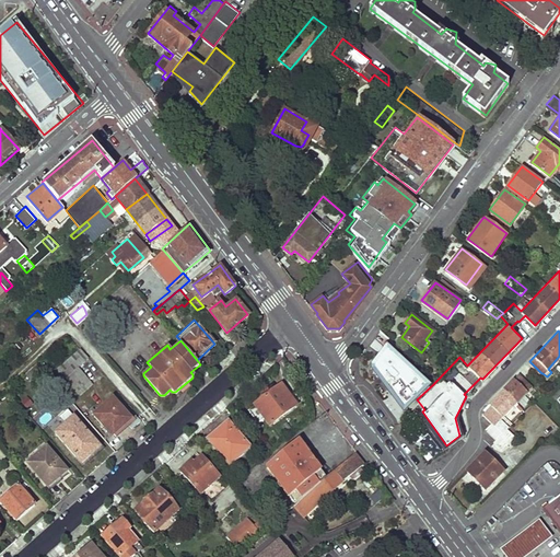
[(405,409),(433,383),(388,343),(373,361),(373,367),(405,409)]
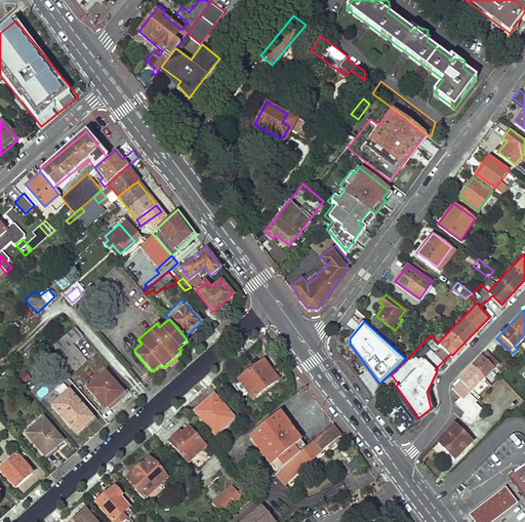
[(76,370),(86,362),(73,345),(83,336),(76,327),(54,346),(76,370)]
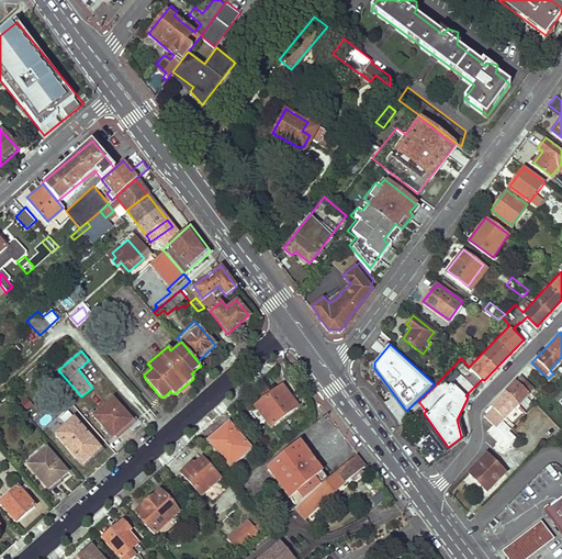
[(486,409),(504,426),(508,422),(504,417),(519,401),(526,406),(532,400),(527,394),(534,387),(520,373),(486,409)]
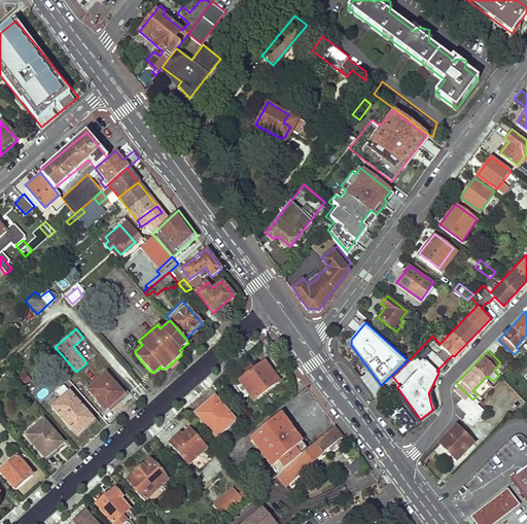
[(279,380),(264,360),(235,383),(244,395),(252,389),(257,396),(279,380)]
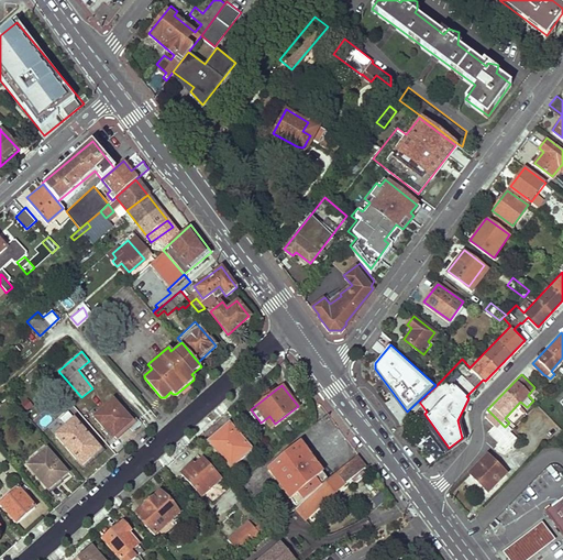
[(28,395),(21,401),(26,408),(33,403),(28,395)]
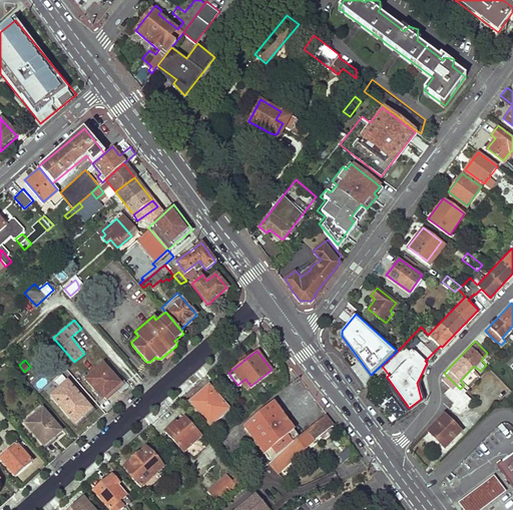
[(119,384),(100,363),(85,377),(102,398),(119,384)]
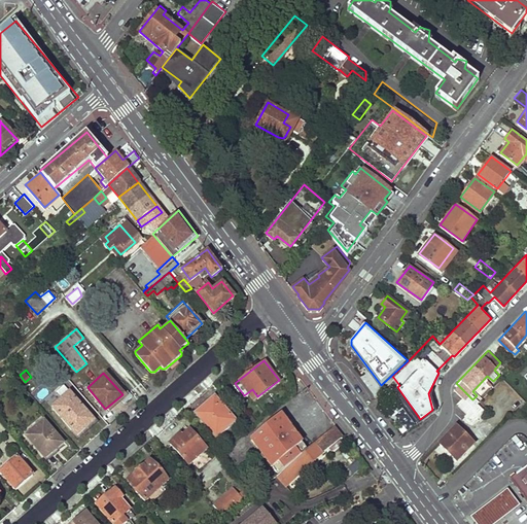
[(75,435),(84,427),(81,423),(90,415),(70,391),(49,408),(75,435)]
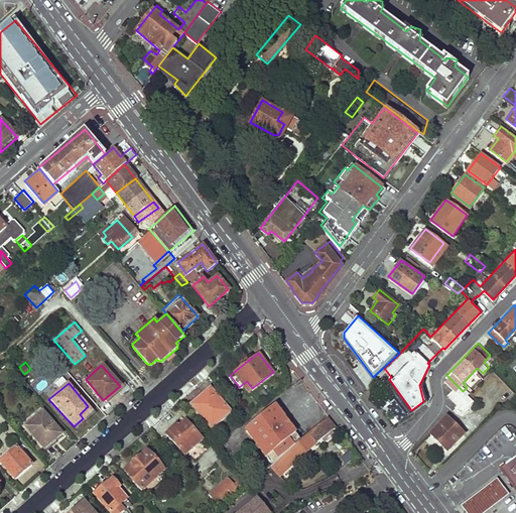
[(232,410),(211,388),(192,403),(214,426),(232,410)]
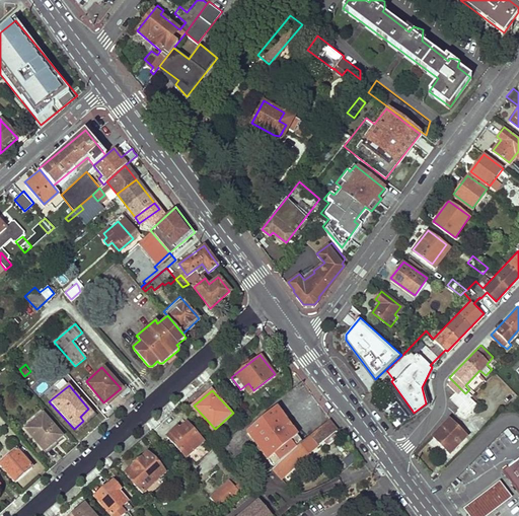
[(459,406),(466,398),(457,390),(451,397),(459,406)]
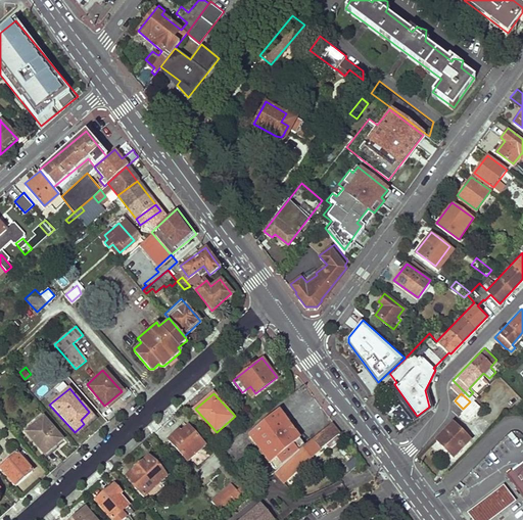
[(480,407),(473,399),(470,402),(463,409),(461,411),(469,419),(480,407)]
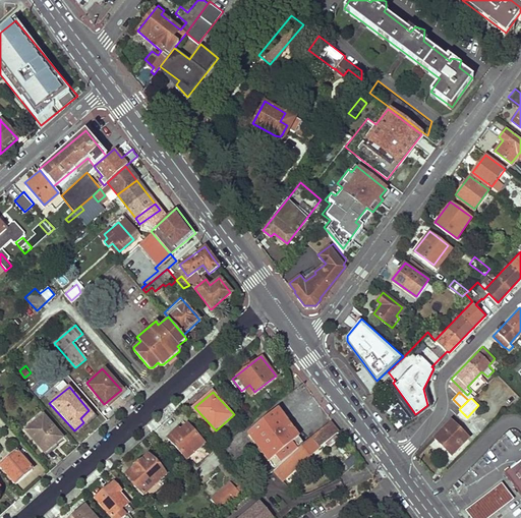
[(301,441),(277,406),(246,432),(273,466),(301,441)]
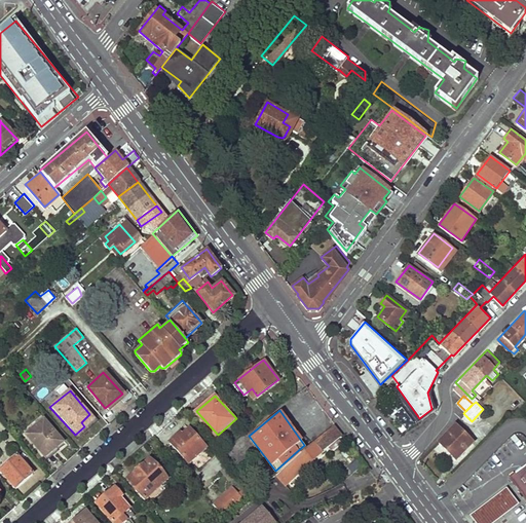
[(63,441),(43,418),(26,434),(44,456),(63,441)]
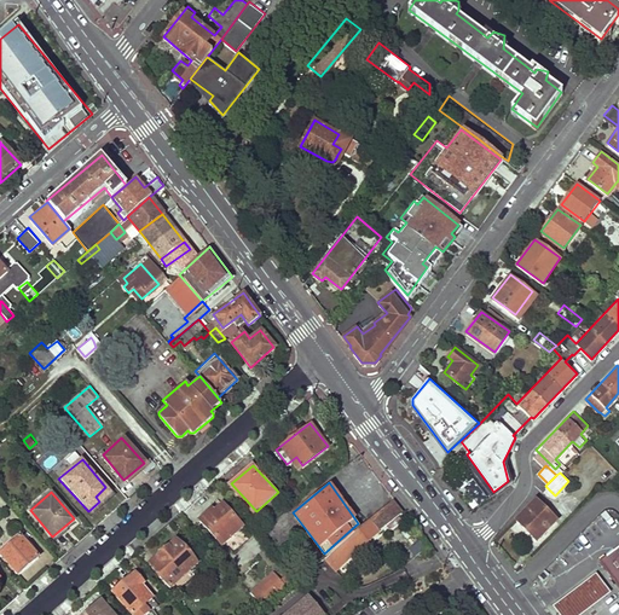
[(392,498),(358,523),(324,553),(323,555),(331,564),(383,522),(387,527),(399,516),(397,512),(401,509),(392,498)]
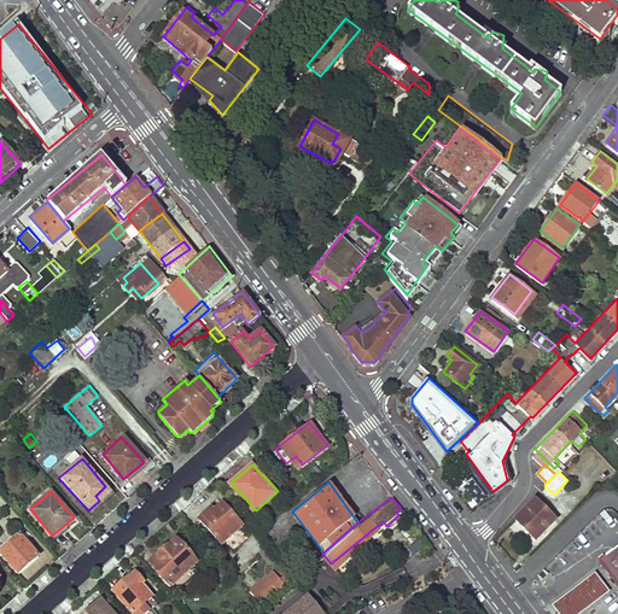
[(555,516),(535,497),(516,518),(536,537),(555,516)]
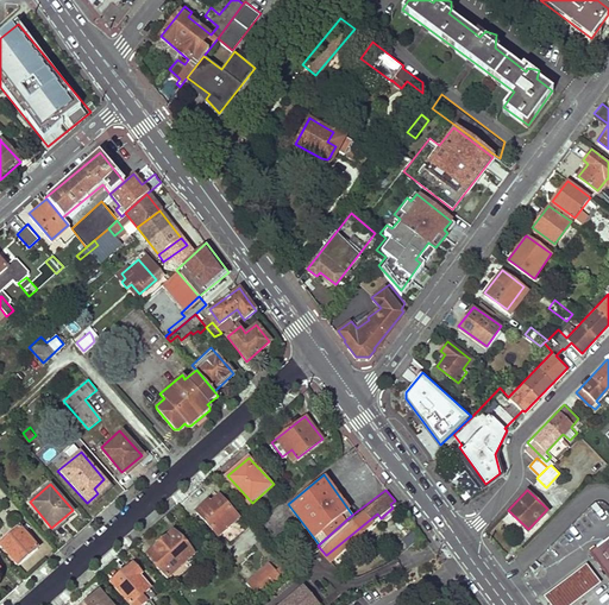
[(239,516),(220,495),(209,503),(206,500),(195,510),(219,535),(239,516)]
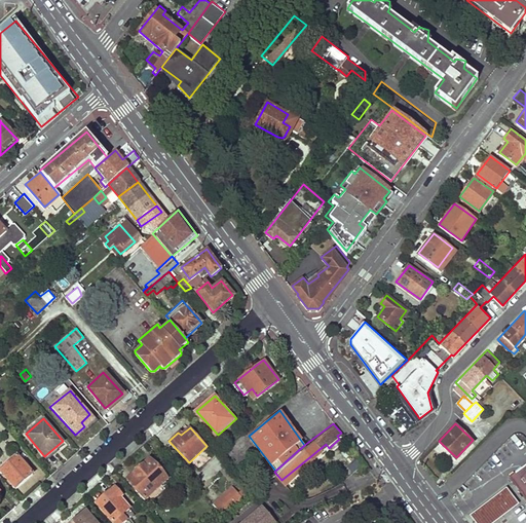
[(31,474),(15,456),(0,471),(15,487),(31,474)]
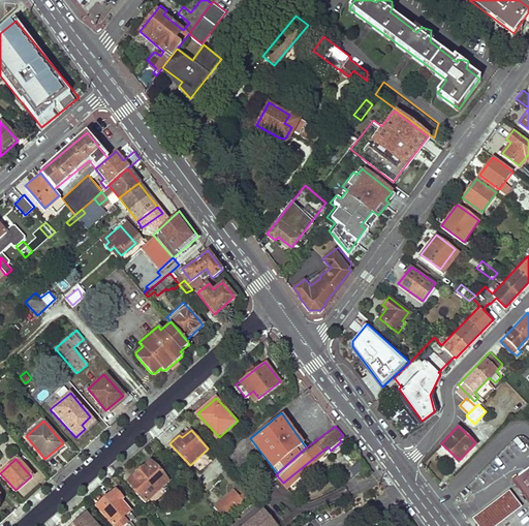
[(359,459),(350,468),(358,474),(365,465),(359,459)]
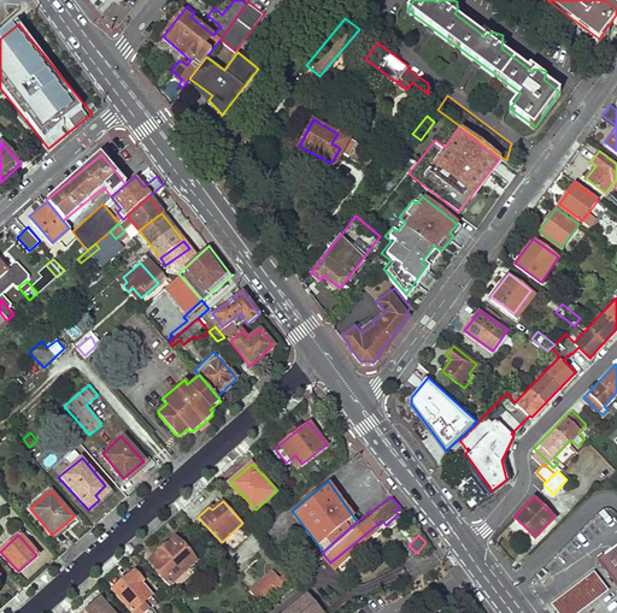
[(198,560),(177,536),(166,544),(165,542),(159,540),(156,546),(156,550),(158,552),(147,560),(170,584),(198,560)]
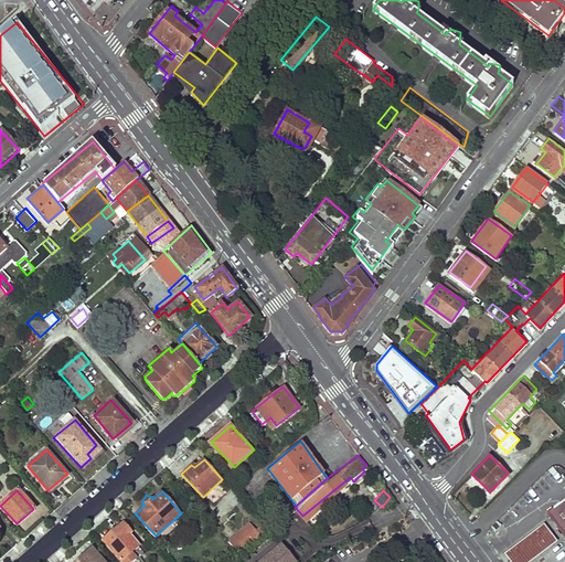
[(221,510),(235,507),(232,496),(217,499),(221,510)]
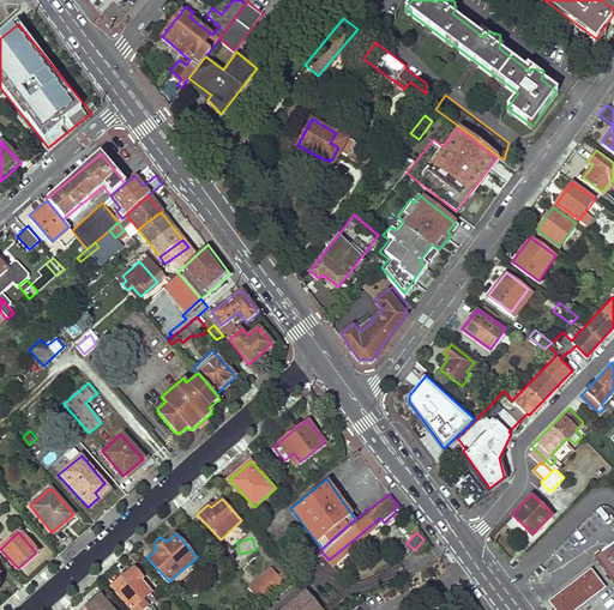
[(613,539),(593,557),(613,584),(613,539)]
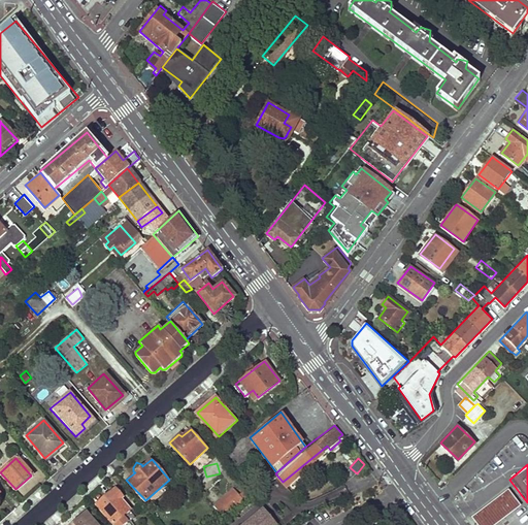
[(243,498),(232,487),(212,503),(224,516),(243,498)]
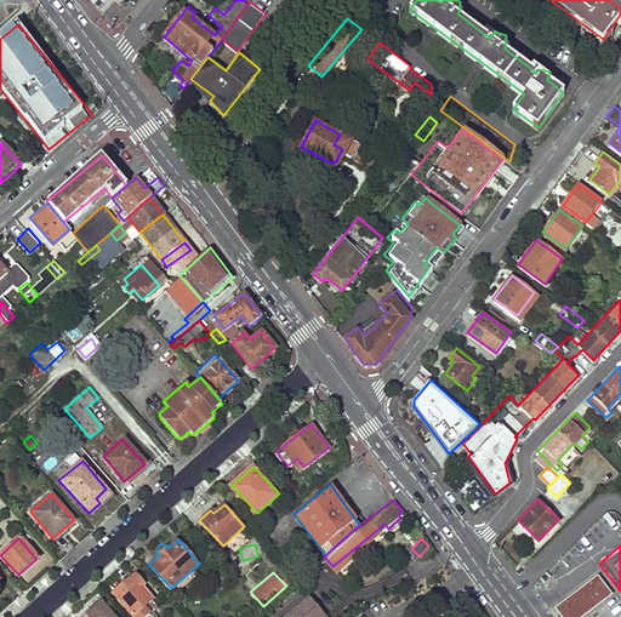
[(144,583),(135,573),(113,592),(135,616),(142,616),(149,612),(144,606),(153,599),(142,586),(144,583)]
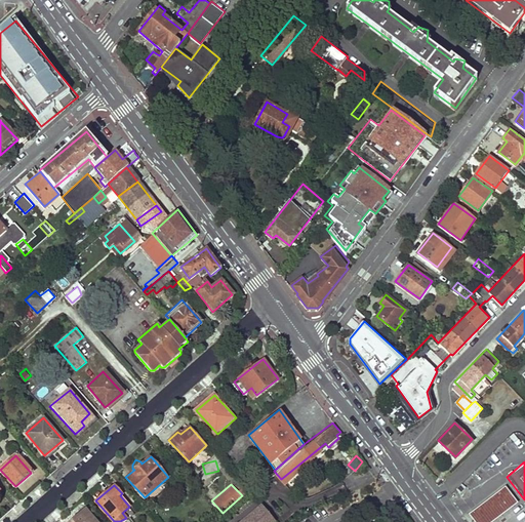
[(490,521),(517,502),(505,485),(469,513),(475,521),(490,521)]
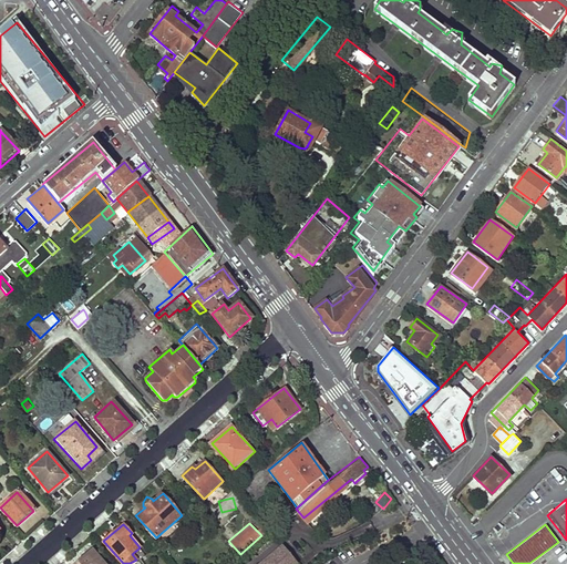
[(295,563),(296,563),(279,544),(257,563),(295,563)]
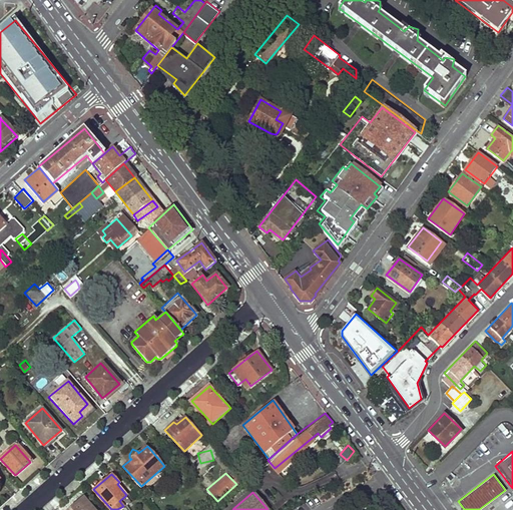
[(96,509),(85,496),(69,509),(96,509)]
